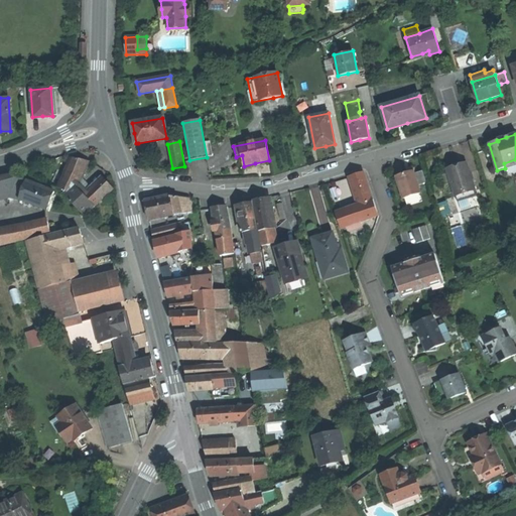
[(69,161),(62,173),(57,186),(66,192),(72,196),(77,184),(79,178),(87,161),(71,157),(69,161)]
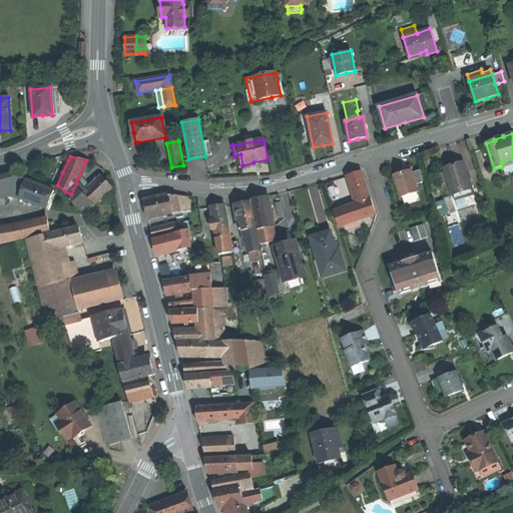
[(453,167),(445,170),(452,195),(456,194),(470,190),(472,189),(465,164),(453,167)]
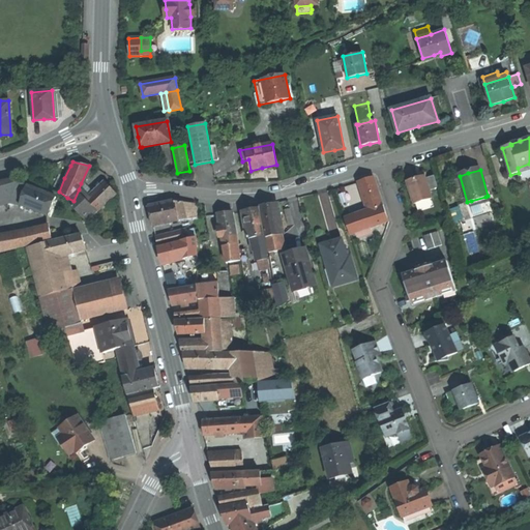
[(425,178),(430,190),(438,188),(434,176),(425,178)]
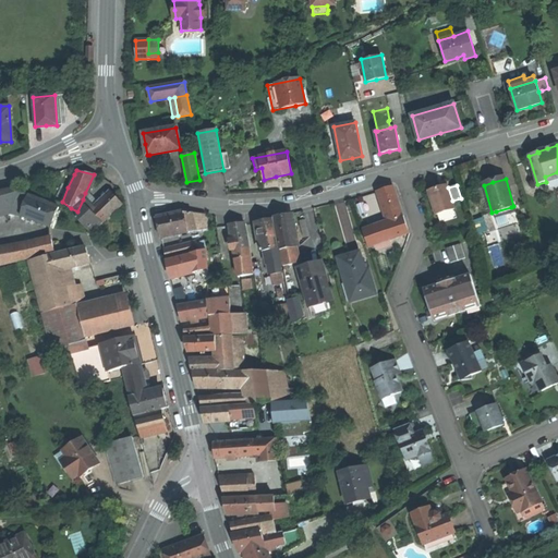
[(388,222),(388,221),(403,217),(393,187),(378,192),(388,222)]
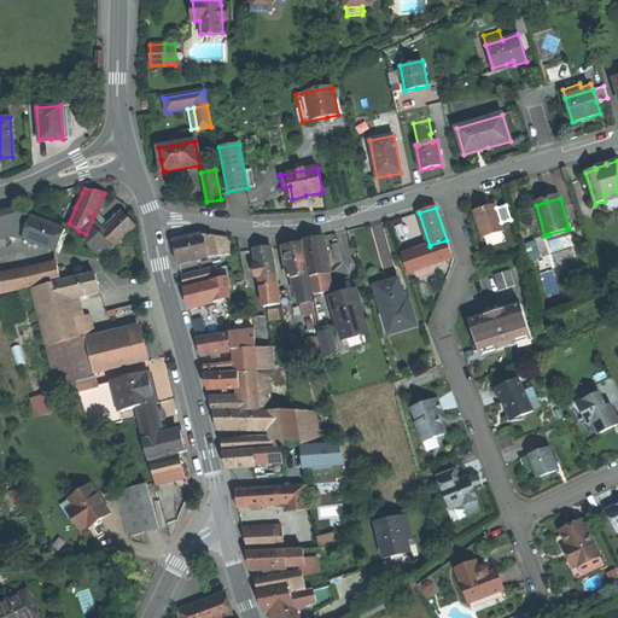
[(473,213),(482,238),(503,232),(501,222),(496,208),(487,210),(485,208),(481,210),(473,213)]
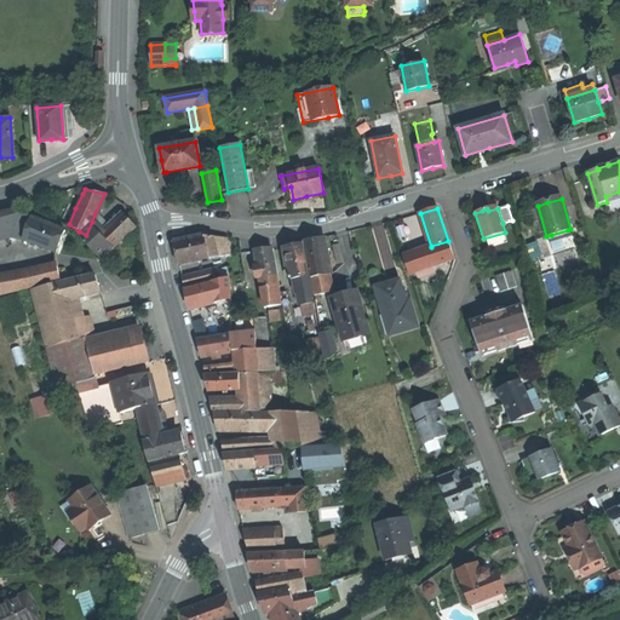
[(10,237),(23,240),(32,218),(21,213),(7,216),(10,237)]
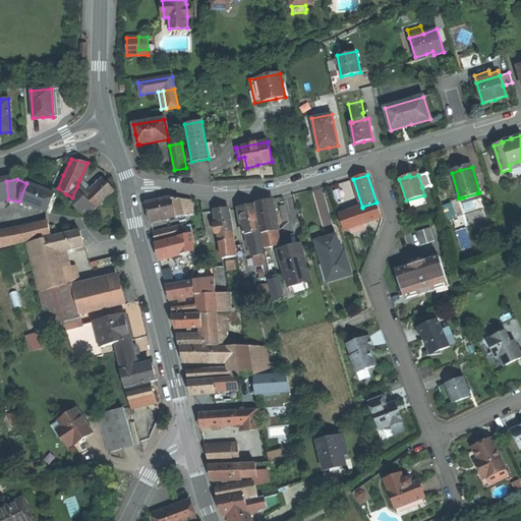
[(79,180),(77,186),(85,195),(91,191),(79,180)]
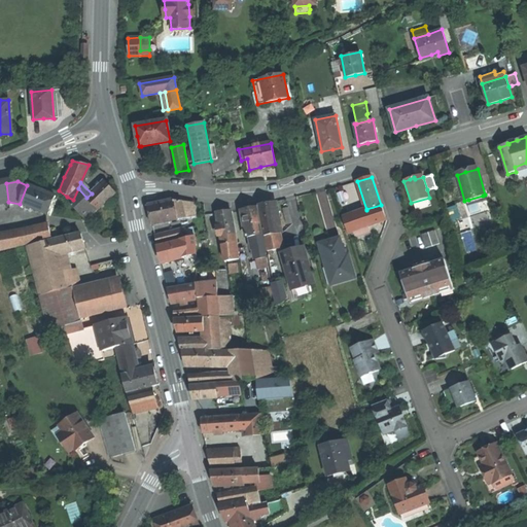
[(0,204),(8,202),(6,183),(0,184),(0,204)]
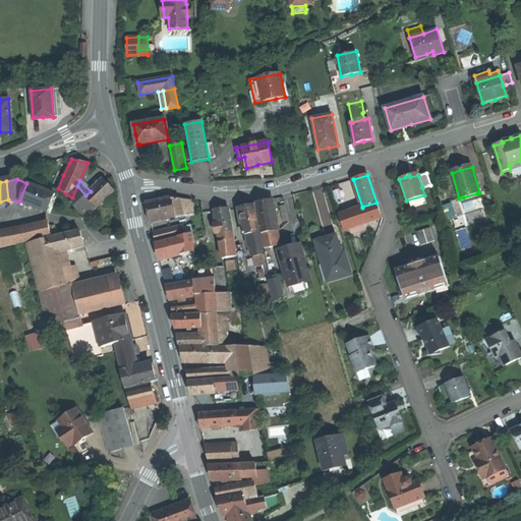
[(83,197),(94,208),(111,191),(106,186),(101,181),(91,191),(85,195),(83,197)]
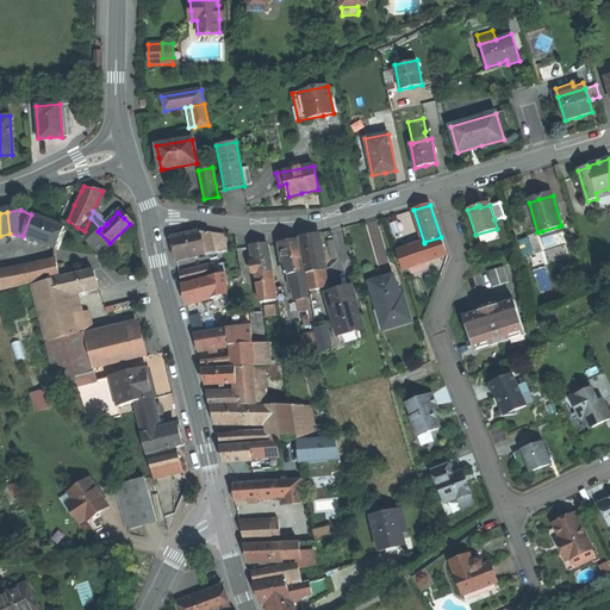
[(48,221),(31,215),(23,236),(55,249),(63,228),(48,221)]
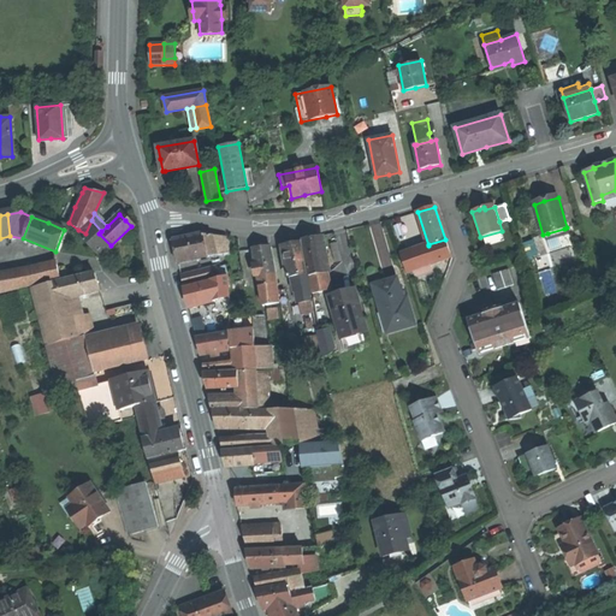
[(99,234),(101,231),(92,220),(86,234),(84,236),(90,241),(99,234)]
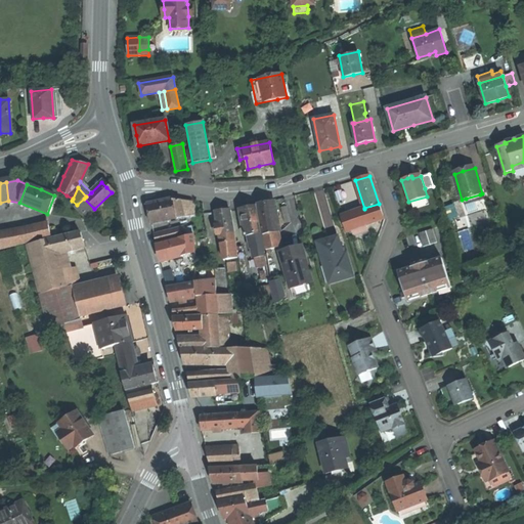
[(482,203),(480,194),(466,199),(468,208),(482,203)]
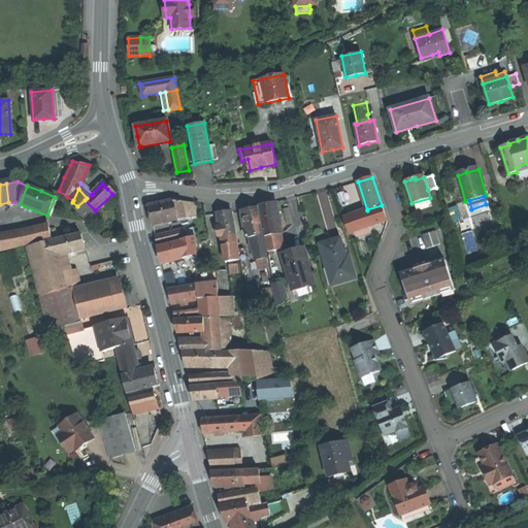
[(67,197),(64,199),(85,220),(85,221),(95,210),(85,200),(77,206),(72,202),(73,200),(67,197)]
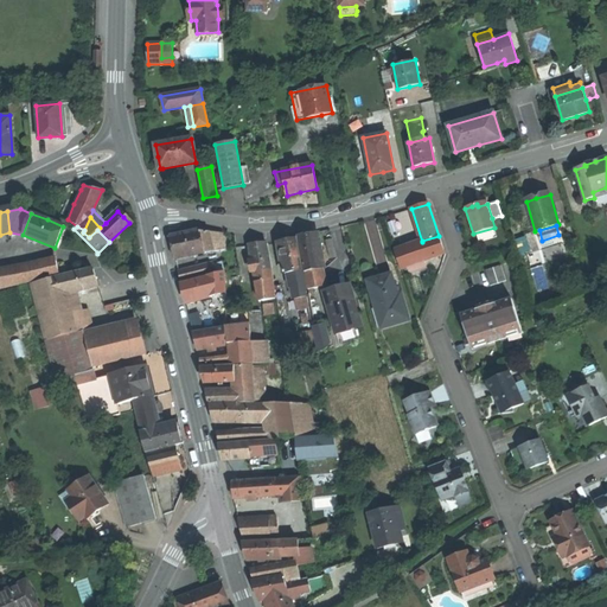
[(204,251),(200,231),(171,237),(173,248),(176,257),(204,251)]
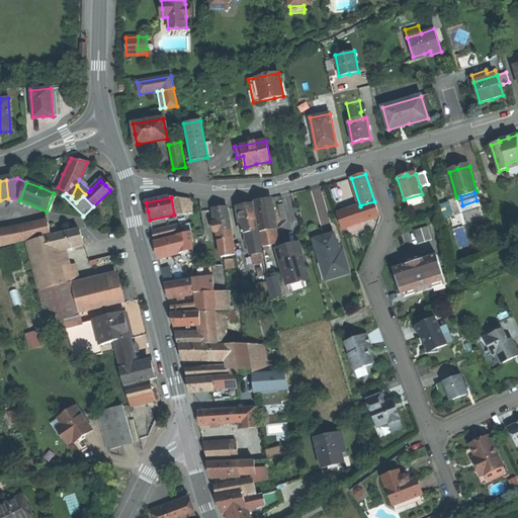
[(171,197),(174,214),(175,216),(193,213),(191,200),(171,197)]
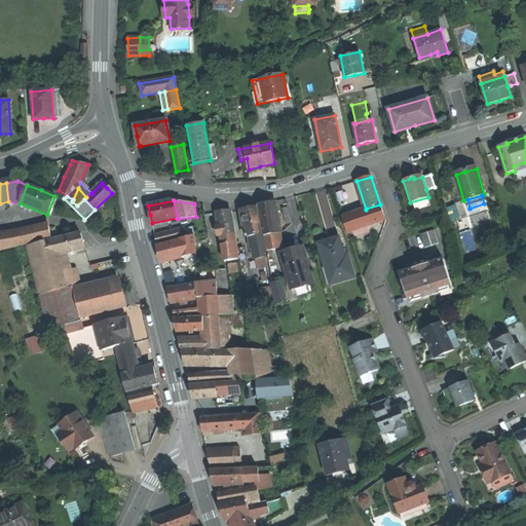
[(273,202),(258,205),(266,251),(282,249),(273,202)]
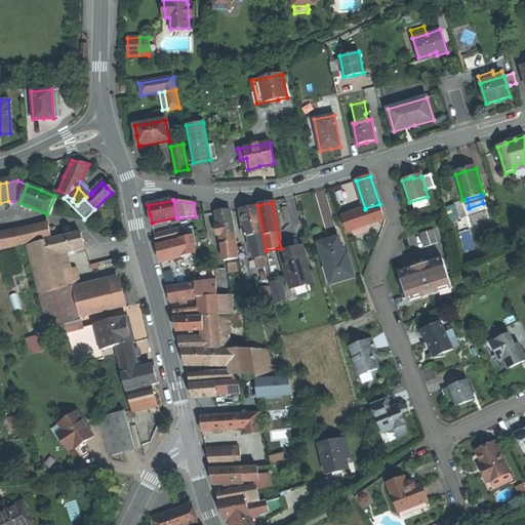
[(379,204),(365,208),(367,212),(363,213),(367,226),(386,220),(379,204)]
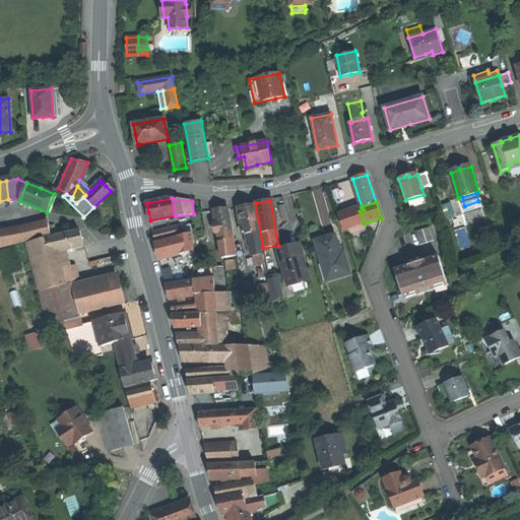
[(259,232),(253,205),(246,206),(240,208),(245,235),(249,234),(259,232)]
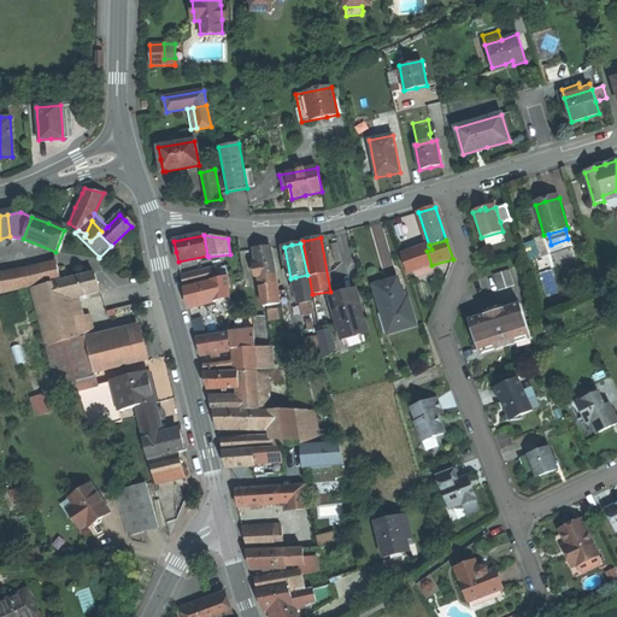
[(253,251),(259,287),(260,287),(277,283),(271,247),(262,248),(253,251)]
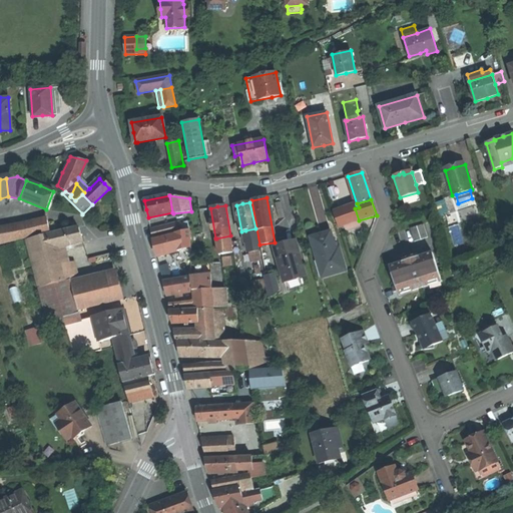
[(349,210),(344,212),(348,224),(359,220),(355,208),(349,210)]
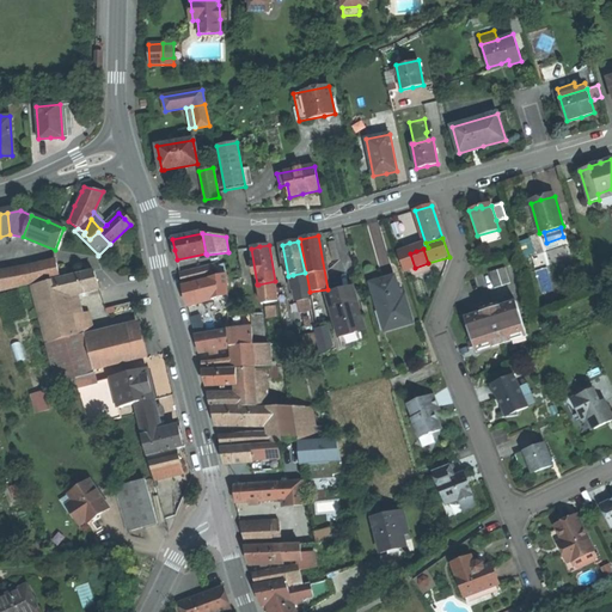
[(410,254),(399,257),(404,271),(415,268),(410,254)]
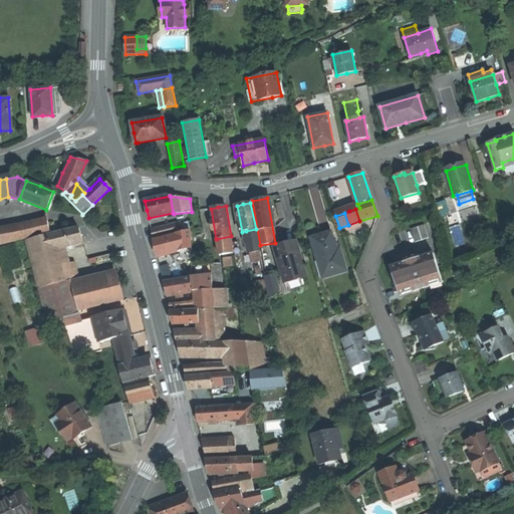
[(0,244),(49,233),(46,222),(0,229),(0,244)]
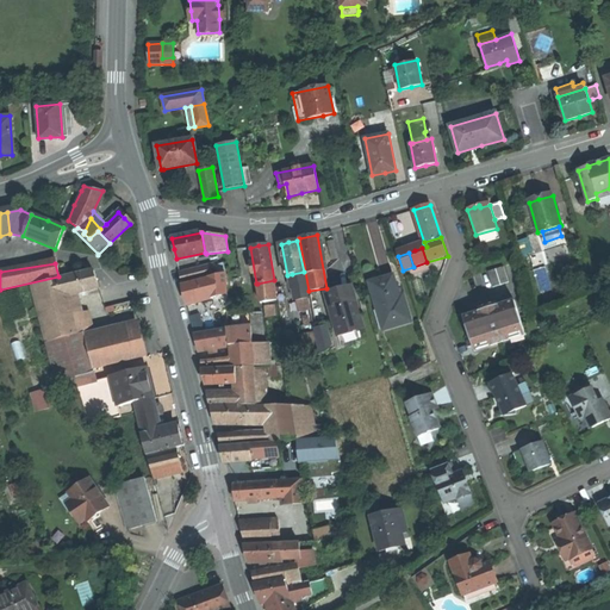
[(68,266),(57,263),(60,277),(69,274),(68,266)]
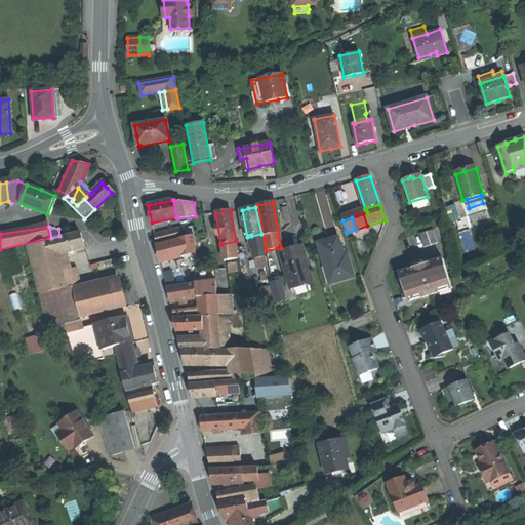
[(182,239),(179,229),(155,235),(157,245),(179,239),(182,239)]
